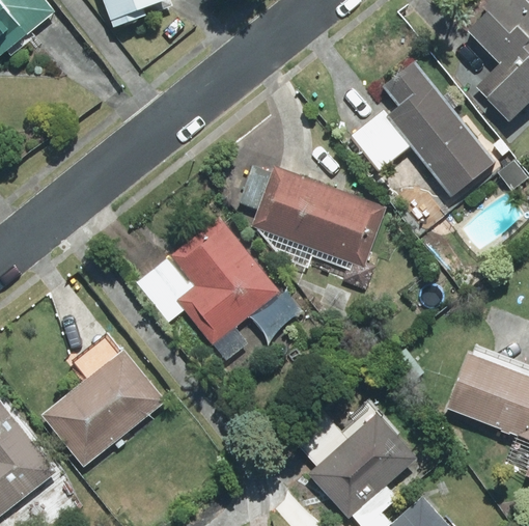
[(0,0),(0,54),(57,8),(50,0),(0,0)]
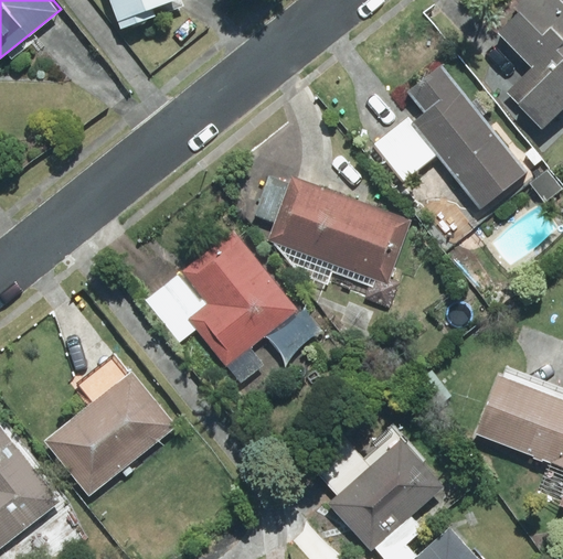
[(109,0),(118,25),(179,6),(177,0),(109,0)]
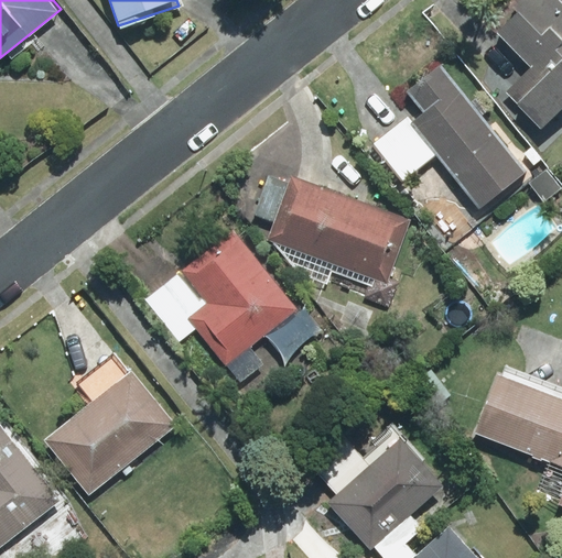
[(551,119),(561,108),(561,13),(561,0),(521,0),(511,10),(535,33),(540,28),(557,43),(501,101),(547,144),(561,129),(551,119)]
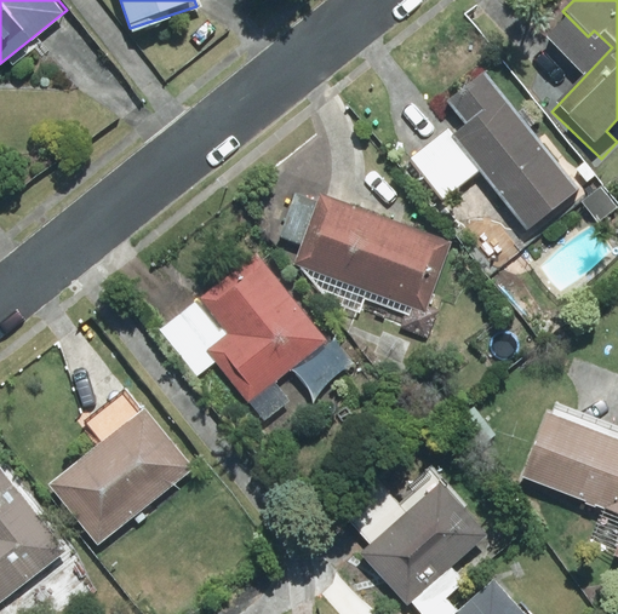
[(527,101),(516,110),(481,68),(455,90),(471,109),(411,159),(442,196),(475,170),(527,231),(581,188),(528,125),(539,116),(527,101)]
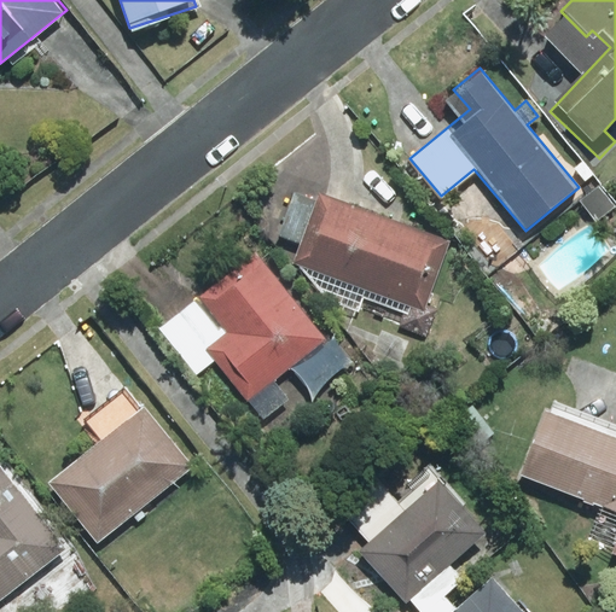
[(283,274),(359,304),(362,293),(419,316),(449,240),(315,187),(283,274)]
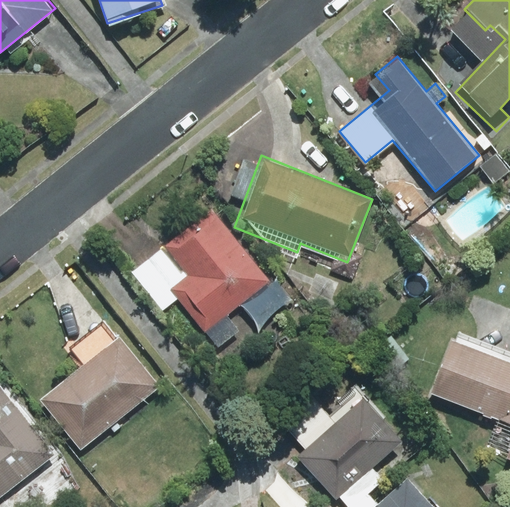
[(269,279),(212,203),(129,265),(160,308),(181,293),(205,326),(269,279)]
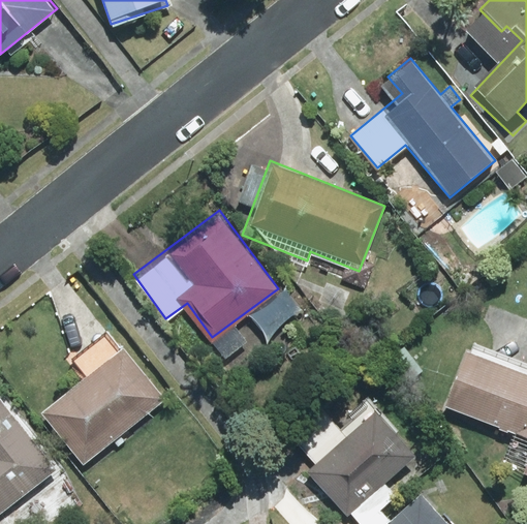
[(165,398),(112,335),(81,361),(91,373),(44,412),(88,463),(165,398)]
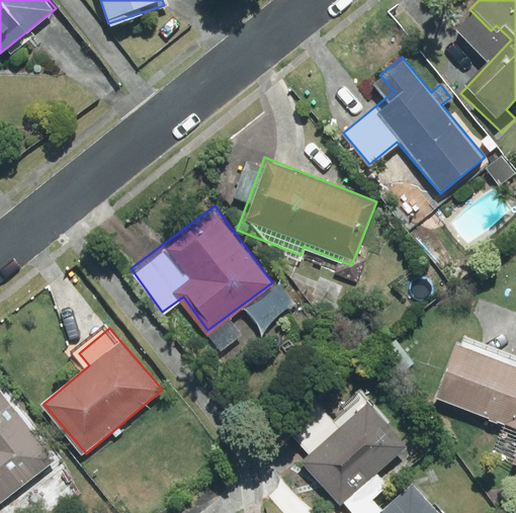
[(515,355),(460,334),(436,397),(515,426),(515,454),(513,461),(515,462),(515,355)]
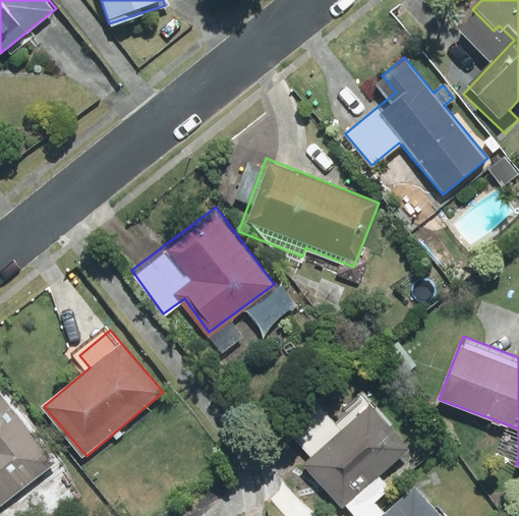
[(0,507),(56,463),(0,394),(0,507)]
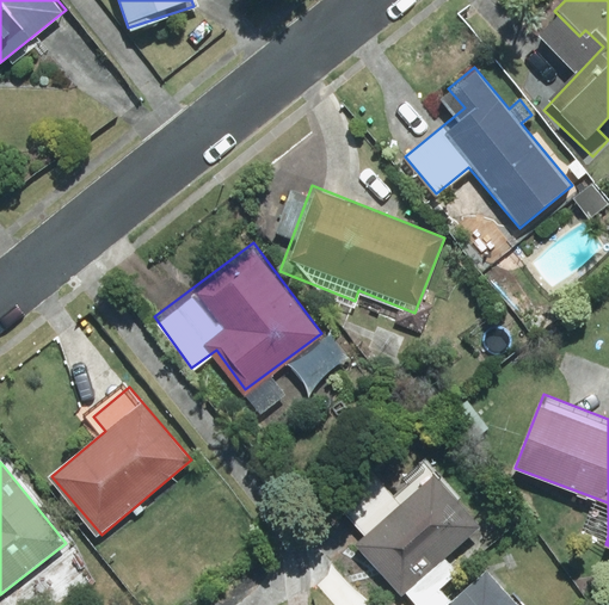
[(481,529),(434,473),(351,544),(399,599),(406,593),(447,559),(481,529)]
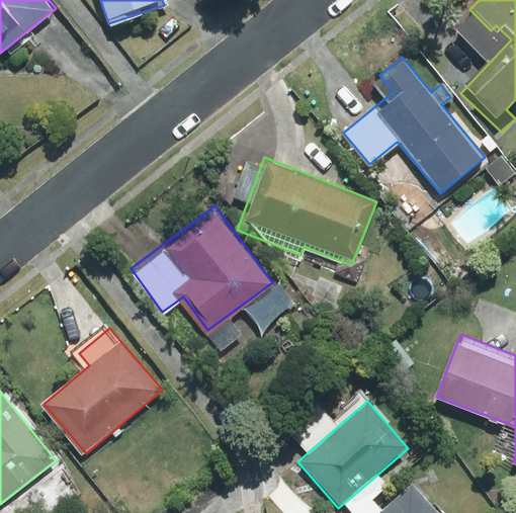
[(387,484),(378,474),(344,503),(352,512),(376,512),(382,508),(372,496),(387,484)]
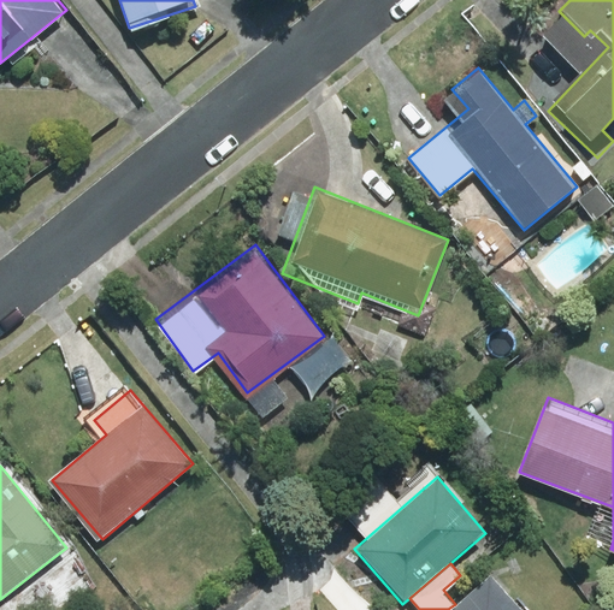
[(520,609),(490,575),(455,604),(448,609),(520,609)]
